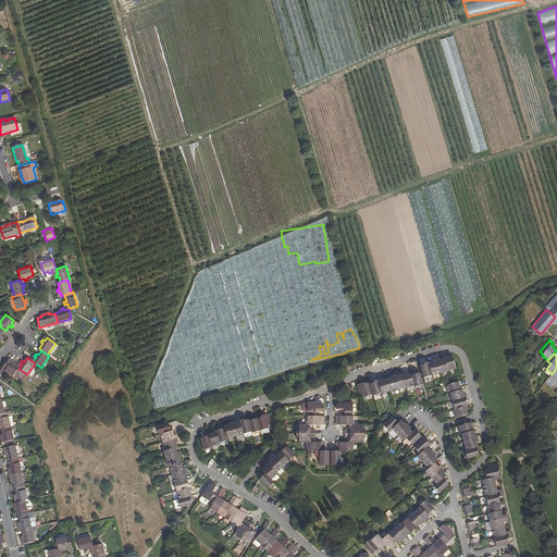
[(444,358),(445,359),(448,371),(456,369),(453,357),(448,358),(447,357),(444,358)]
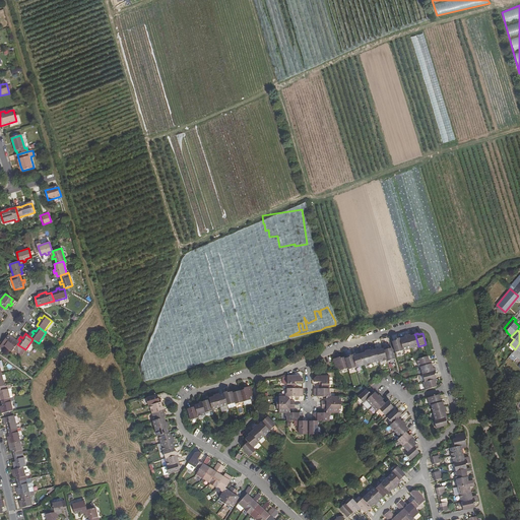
[(17,344),(14,342),(15,339),(9,335),(2,343),(12,351),(17,344)]
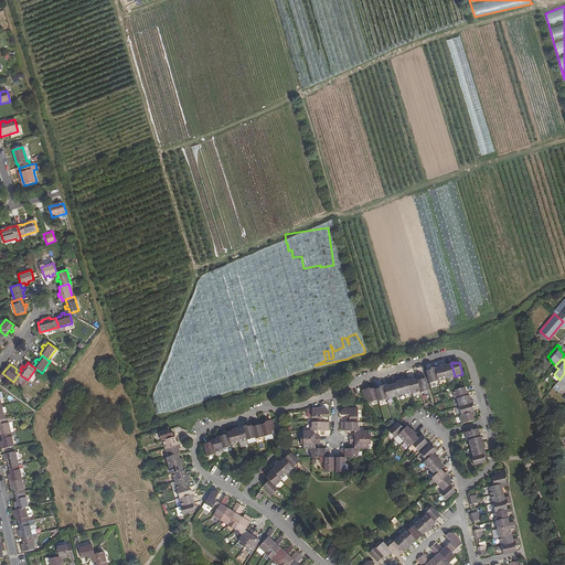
[(446,364),(443,365),(447,379),(455,376),(451,364),(447,365),(446,364)]
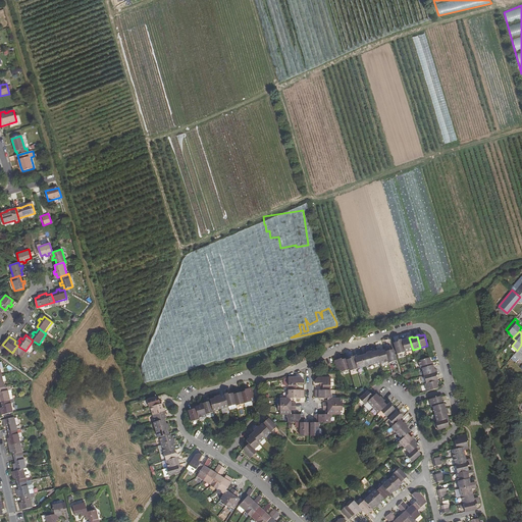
[(406,340),(402,341),(405,352),(413,350),(409,337),(406,338),(406,340)]
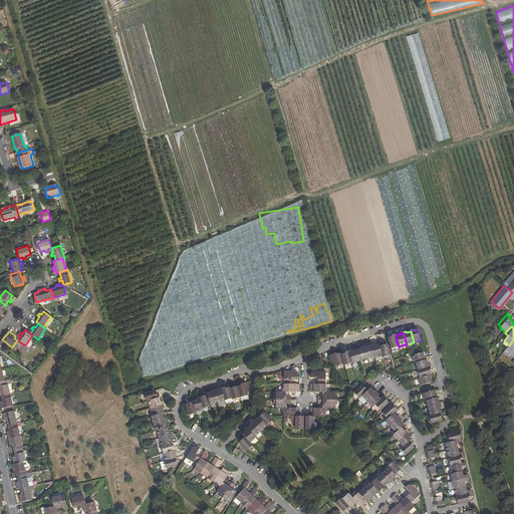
[(393,336),(389,337),(392,348),(399,346),(396,335),(396,334),(393,335),(393,336)]
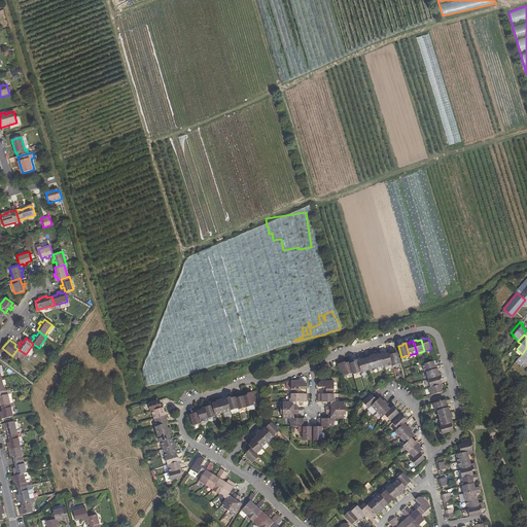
[(142,371),(147,387),(186,375),(185,372),(190,371),(185,353),(176,355),(177,358),(168,360),(167,357),(152,361),(154,366),(142,371)]
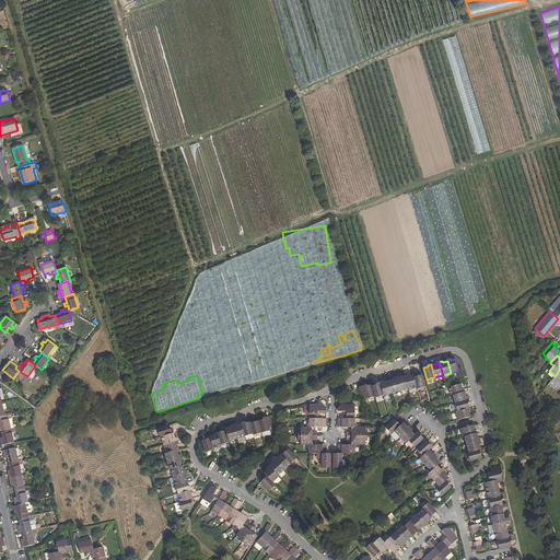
[(417,375),(413,376),(417,387),(417,389),(426,387),(422,375),(417,376),(417,375)]
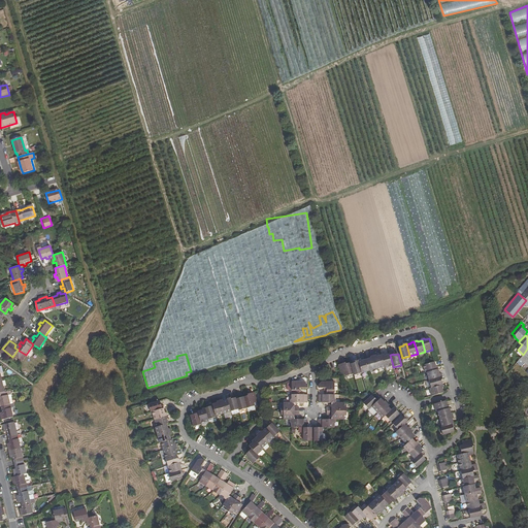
[(376,355),(373,356),(377,368),(385,366),(382,356),(377,357),(376,355)]
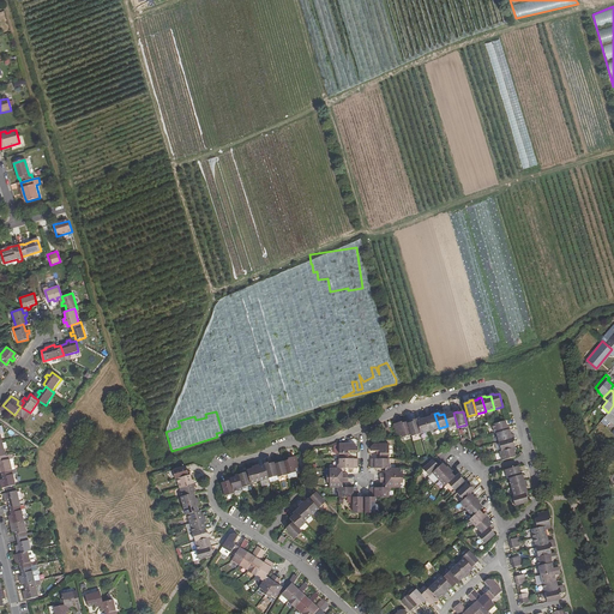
[(447,413),(444,414),(447,426),(447,428),(457,425),(453,413),(447,414),(447,413)]
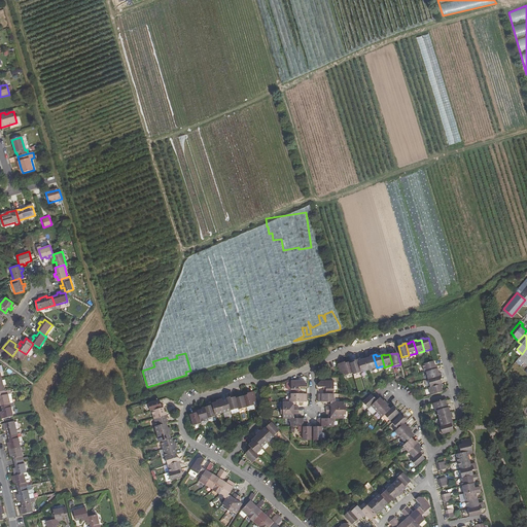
[(371,357),(365,359),(369,371),(377,367),(373,355),(371,356),(371,357)]
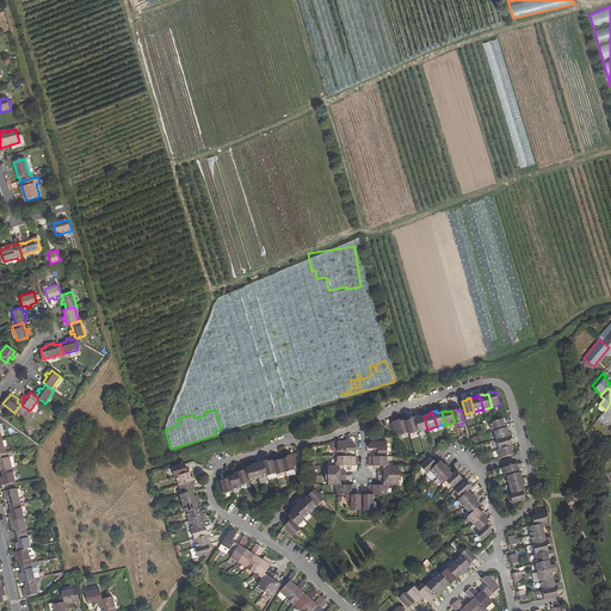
[(418,417),(414,418),(419,432),(427,430),(424,417),(419,418),(418,417)]
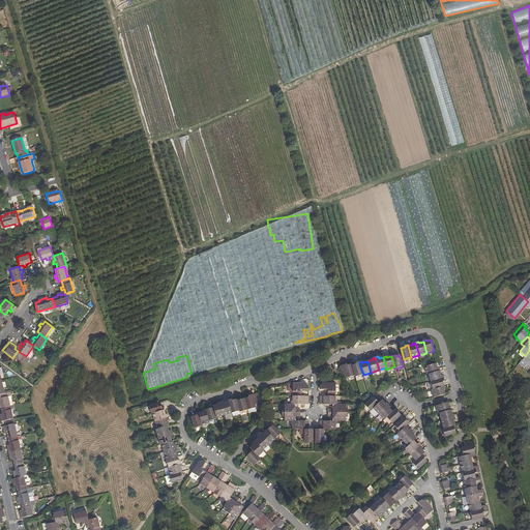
[(356,364),(352,365),(355,376),(356,377),(363,375),(359,362),(356,362),(356,364)]
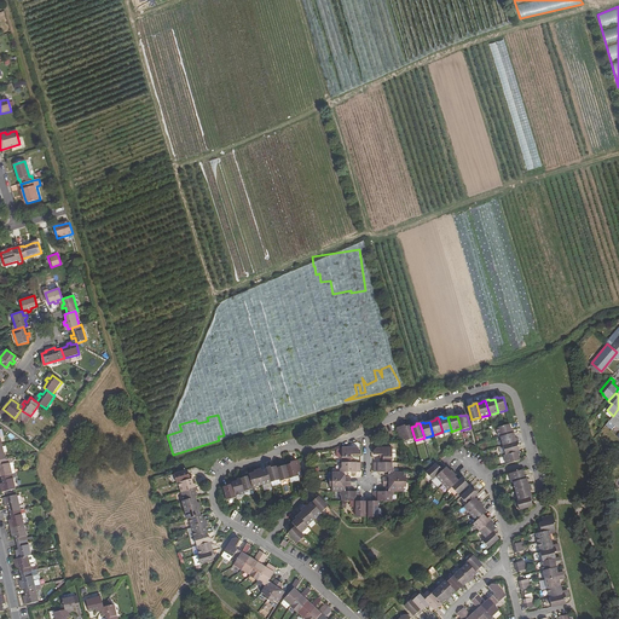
[(502,427),(496,428),(498,438),(501,437),(514,433),(513,429),(512,429),(510,424),(502,427)]
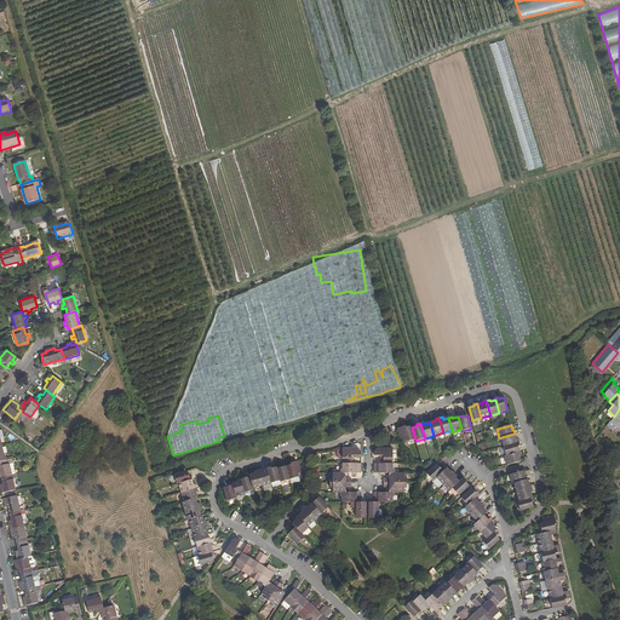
[(406,426),(399,428),(401,440),(406,438),(407,442),(415,440),(412,428),(412,426),(406,428),(406,426)]
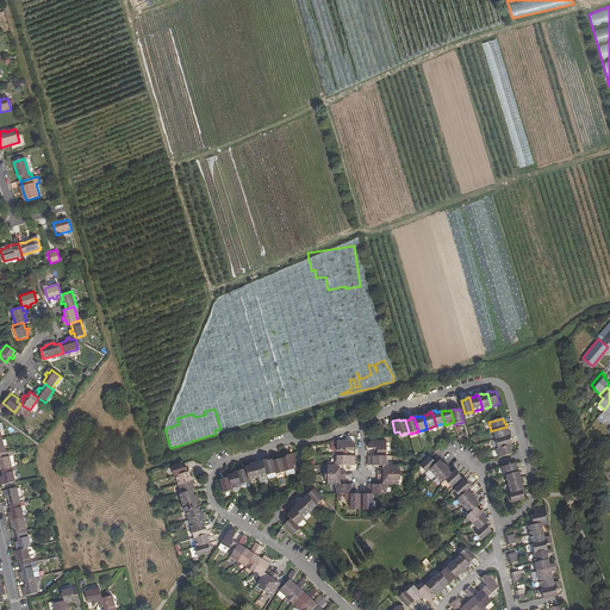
[(506,427),(493,430),(496,440),(510,435),(510,431),(508,433),(506,427)]
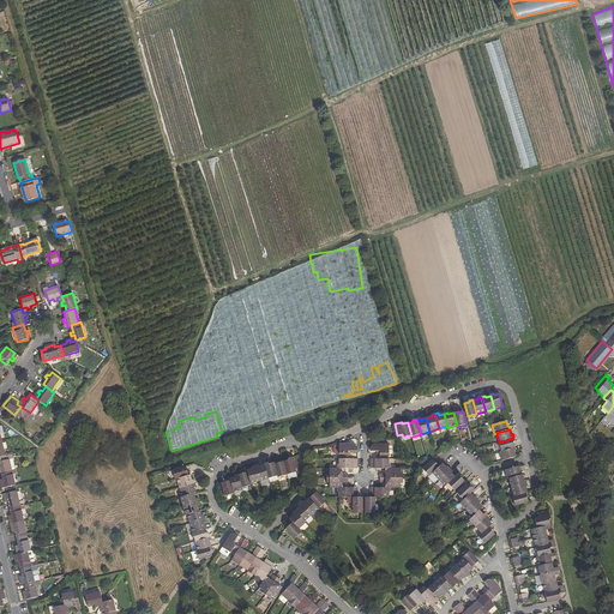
[(513,438),(499,443),(501,451),(515,447),(513,443),(515,441),(513,438)]
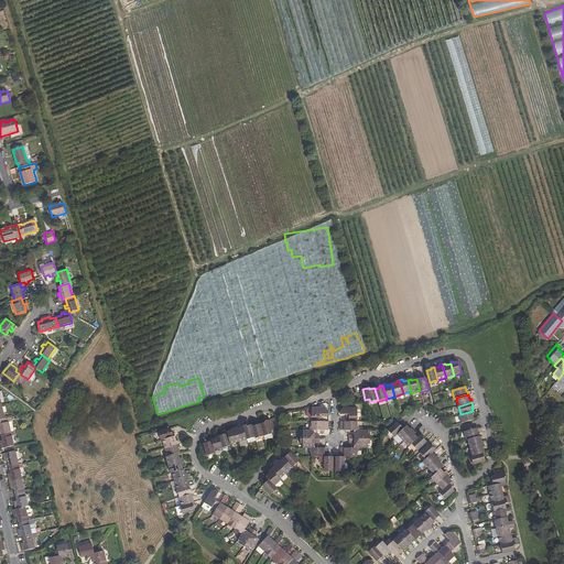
[(312,408),(312,422),(321,421),(321,414),(328,414),(328,410),(326,408),(312,408)]
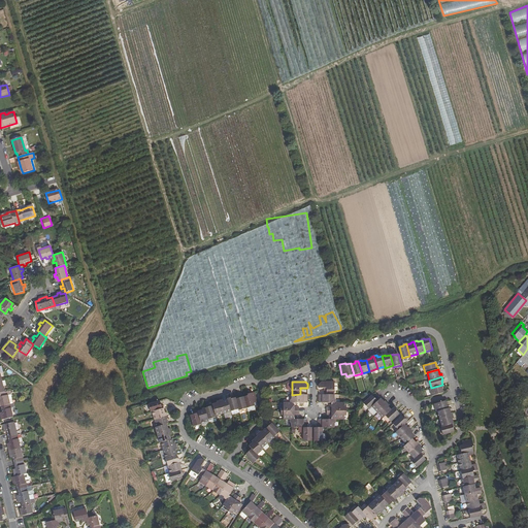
[(322,382),(319,385),(319,388),(327,388),(327,395),(335,395),(334,382),(322,382)]
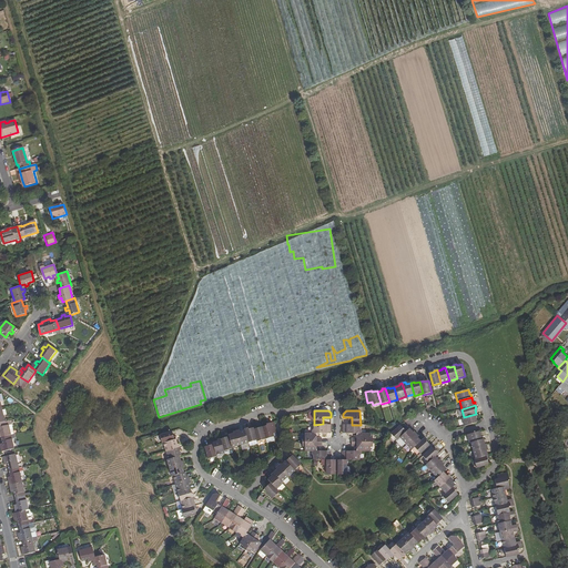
[(464,417),(463,418),(465,426),(477,423),(476,417),(477,417),(476,414),(464,417)]
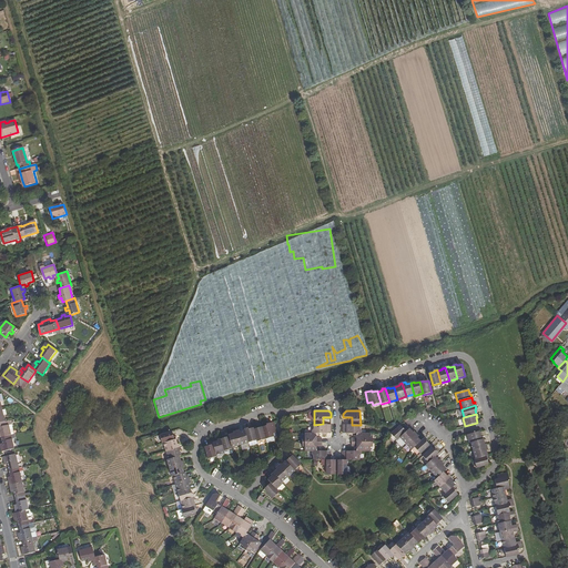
[(4,422),(0,422),(0,432),(1,437),(11,435),(8,421),(4,422)]
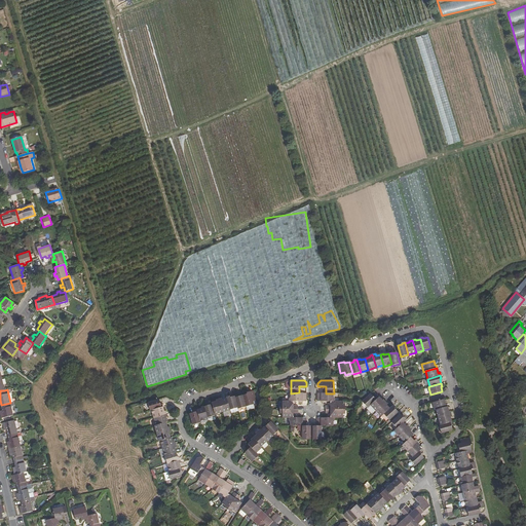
[(247,395),(242,396),(246,407),(253,405),(253,402),(256,401),(253,390),(247,392),(247,395)]
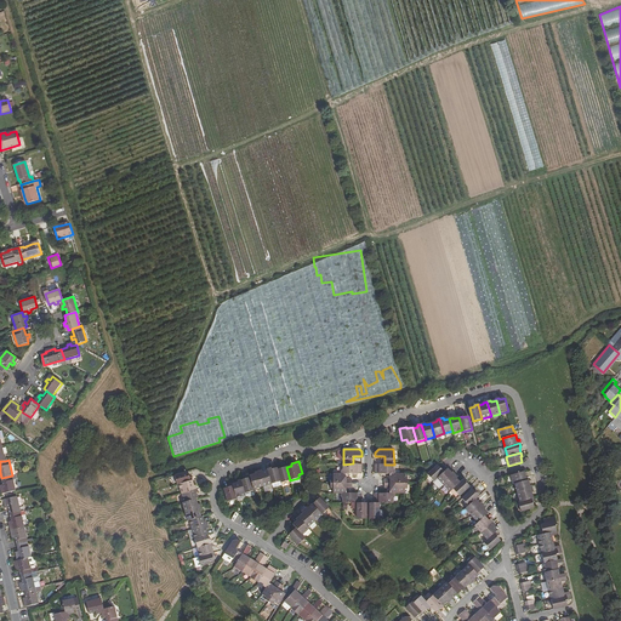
[(353,463),(343,465),(343,468),(342,471),(342,474),(347,474),(349,474),(362,473),(362,465),(353,463)]
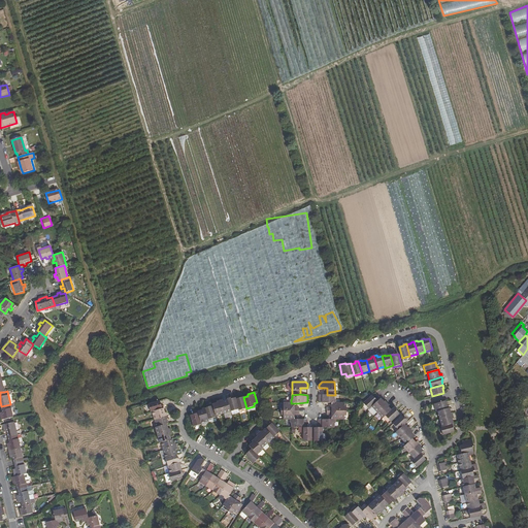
[(375,398),(372,395),(364,403),(369,409),(372,406),(378,400),(376,398),(375,398)]
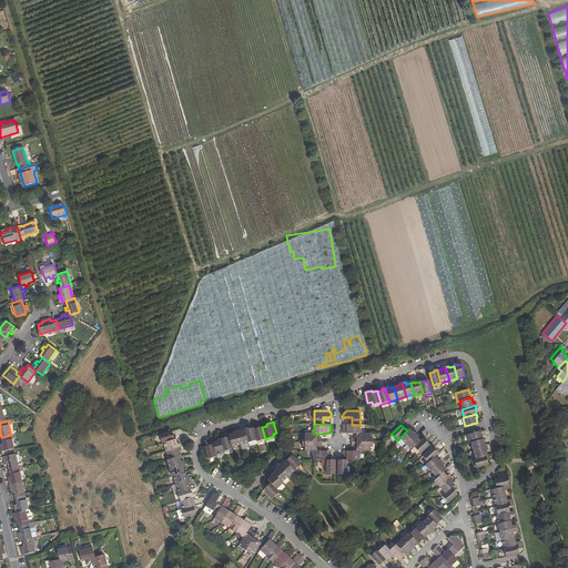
[(256,427),(253,428),(256,440),(256,442),(265,439),(262,427),(256,428),(256,427)]
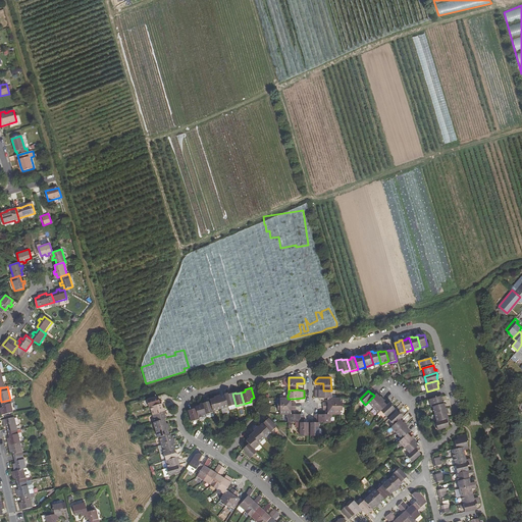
[(224,395),(224,396),(228,407),(236,405),(232,394),(227,395),(227,394),(224,395)]
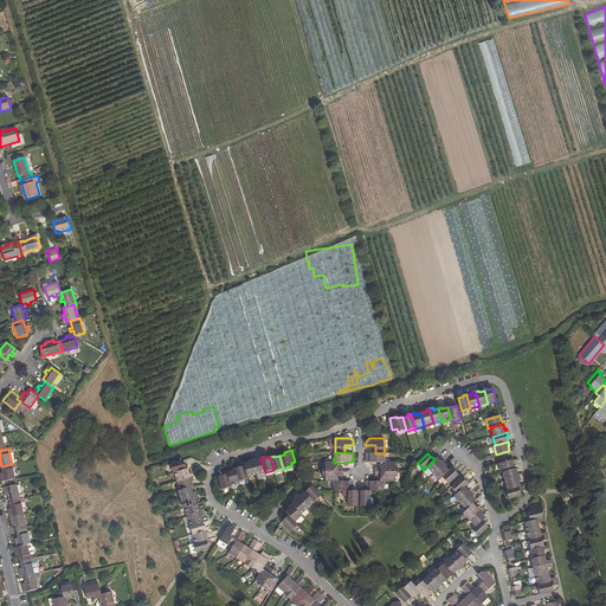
[(434,459),(427,466),(432,474),(444,463),(442,461),(440,462),(437,458),(434,459)]
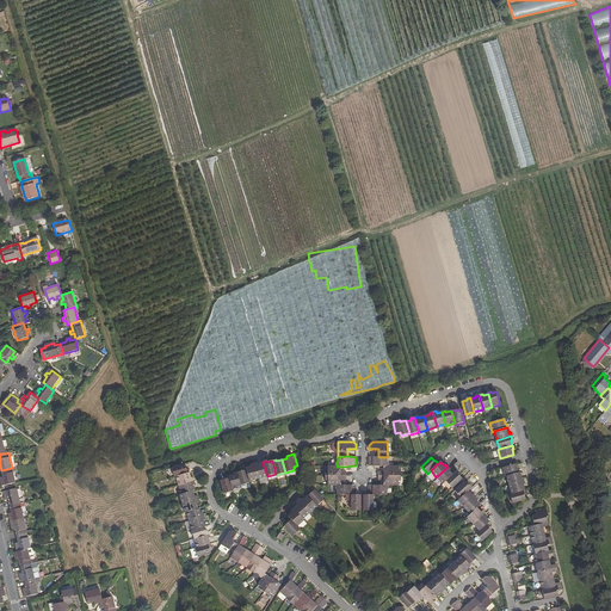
[(258,463),(253,464),(258,479),(267,476),(263,463),(258,464),(258,463)]
